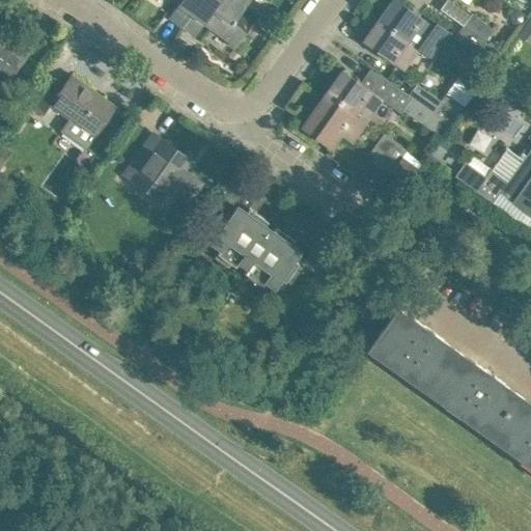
[(183,26),(200,0),(172,0),(178,4),(169,17),(183,26)]
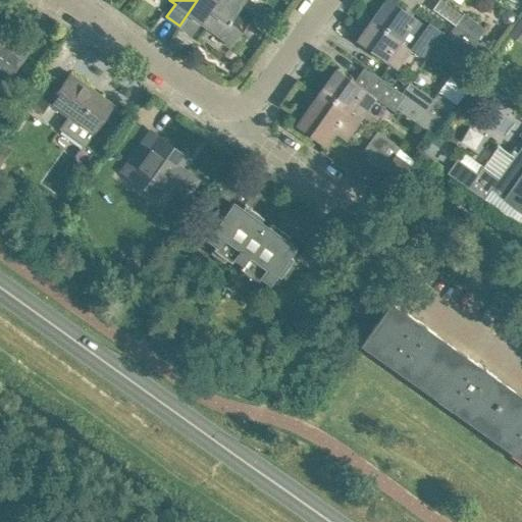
[(243,5),(246,0),(197,0),(179,25),(192,36),(201,22),(225,40),(224,42),(231,48),(255,14),(243,5)]
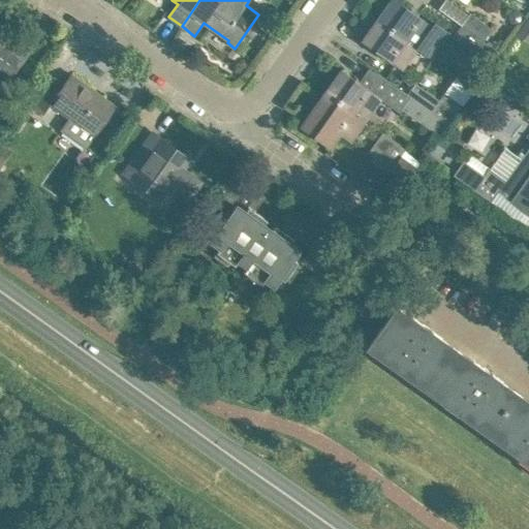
[(394,0),(379,21),(416,48),(431,58),(449,33),(435,23),(433,26),(395,0),(394,0)]
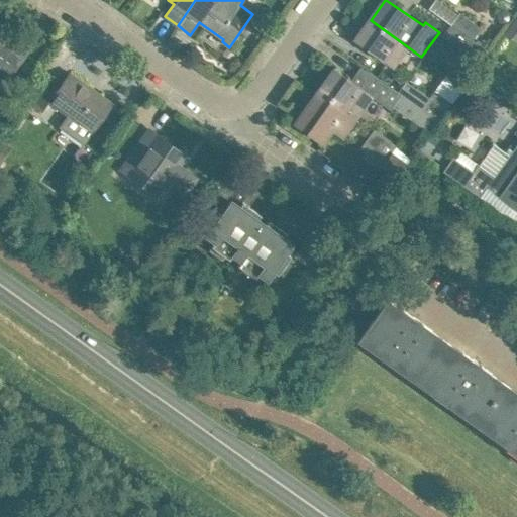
[(459,14),(451,24),(472,38),(480,28),(459,14)]
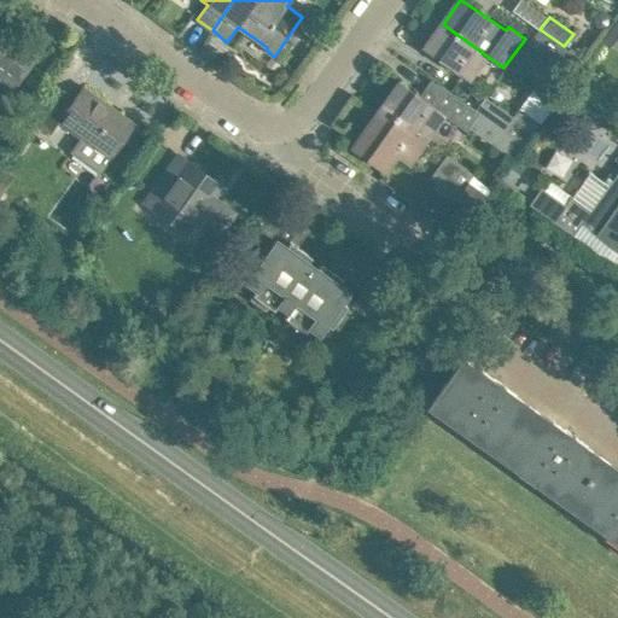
[(487,56),(443,24),(426,48),(423,47),(423,48),(442,62),(468,82),(487,56)]
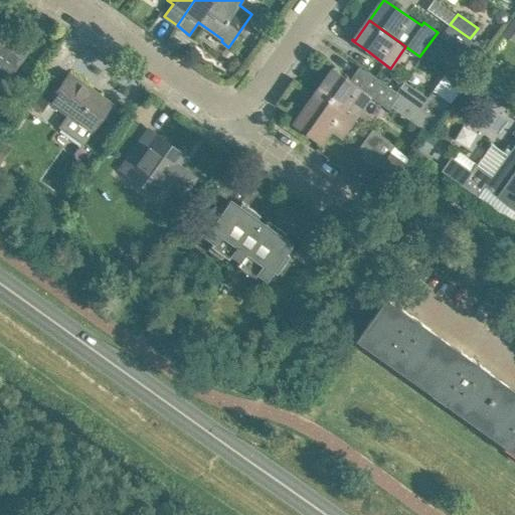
[(0,64),(11,72),(31,45),(0,22),(0,64)]
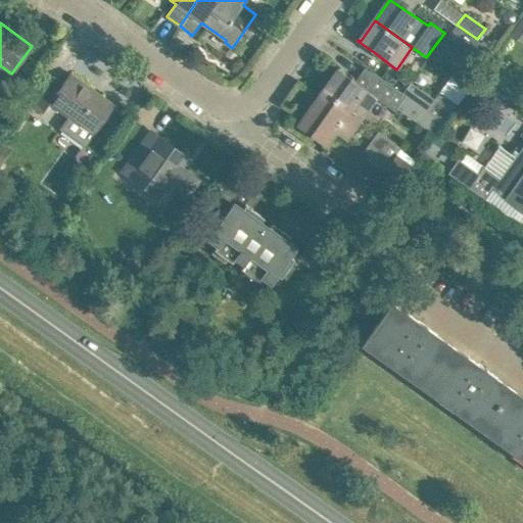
[(449,36),(448,37),(469,52),(466,56),(467,56),(483,68),(494,51),(478,40),(477,39),(457,25),(449,36)]
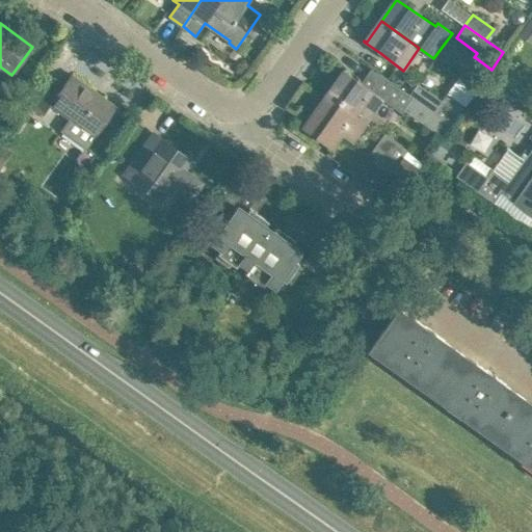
[(345,73),(330,94),(369,121),(382,101),(400,114),(403,111),(441,136),(449,124),(409,96),(371,69),(371,70),(379,75),(369,88),(343,70),(342,71),(345,73)]
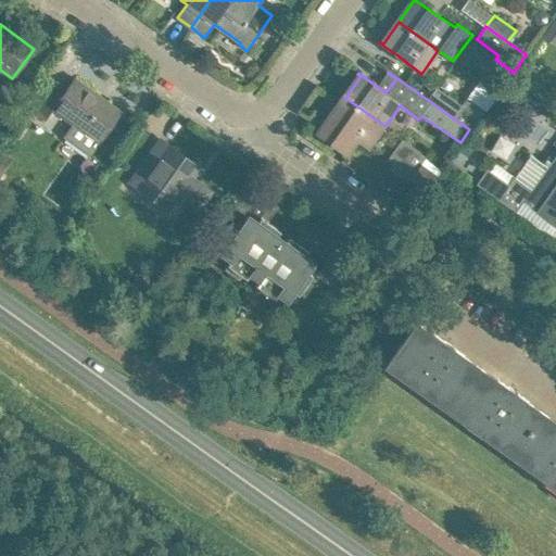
[(67,88),(58,80),(47,73),(23,106),(43,121),(52,111),(72,125),(63,138),(88,156),(98,143),(109,129),(122,111),(121,111),(119,112),(105,102),(106,101),(75,78),(67,88)]
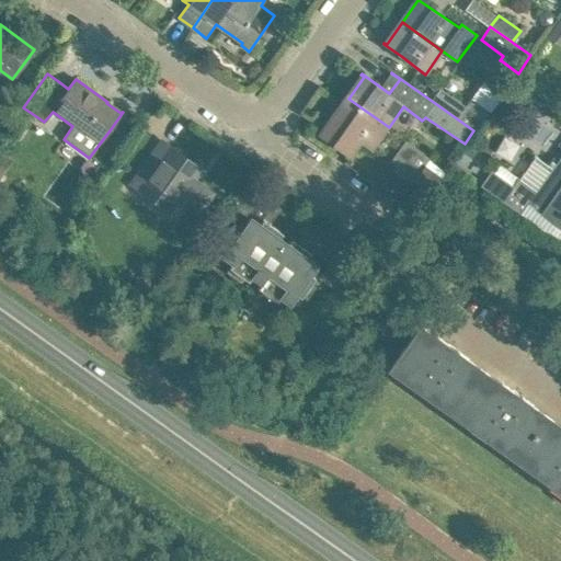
[(483,82),(465,107),(439,89),(432,101),(473,130),(500,94),(483,82)]
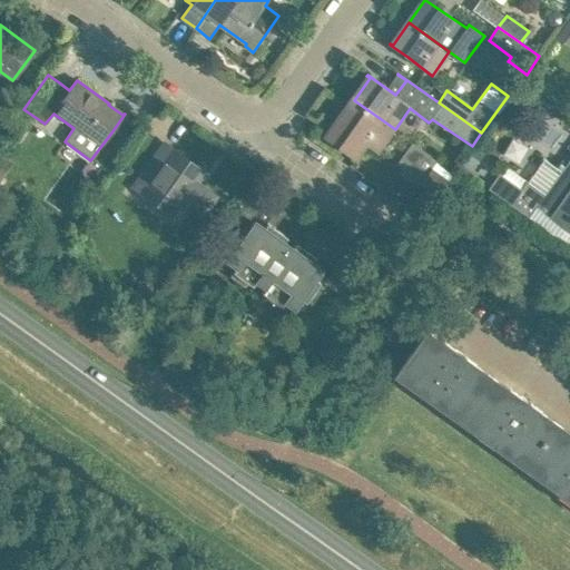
[(395,129),(354,100),(337,123),(334,120),(324,136),(355,159),(366,145),(377,154),(395,129)]
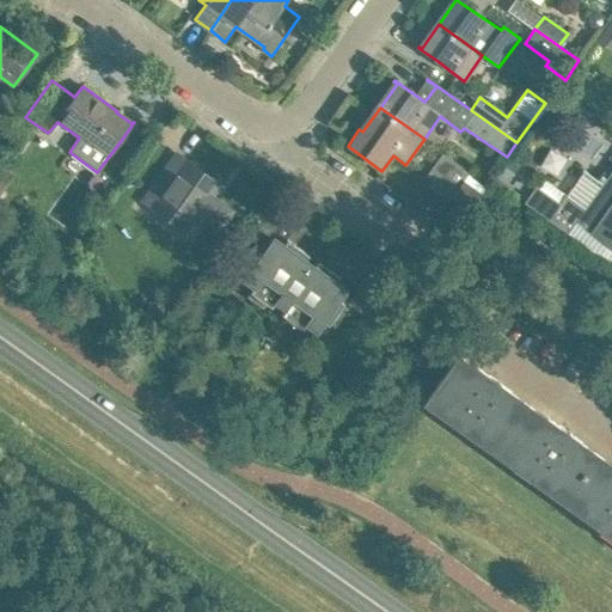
[(195,214),(209,222),(221,232),(236,213),(209,194),(218,183),(176,153),(141,201),(183,231),(195,214)]
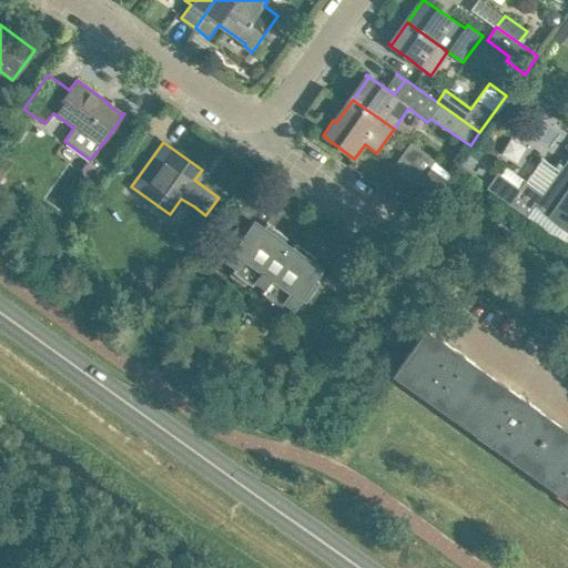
[(397,172),(416,186),(419,183),(430,168),(436,161),(412,142),(396,163),(402,166),(397,172)]
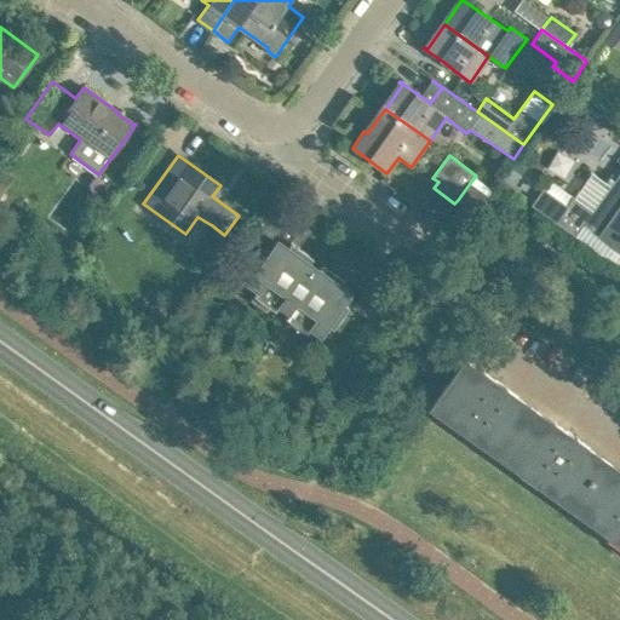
[(619,171),(602,197),(602,199),(592,212),(573,197),(567,206),(543,189),(530,206),(578,240),(586,228),(619,251),(619,171)]
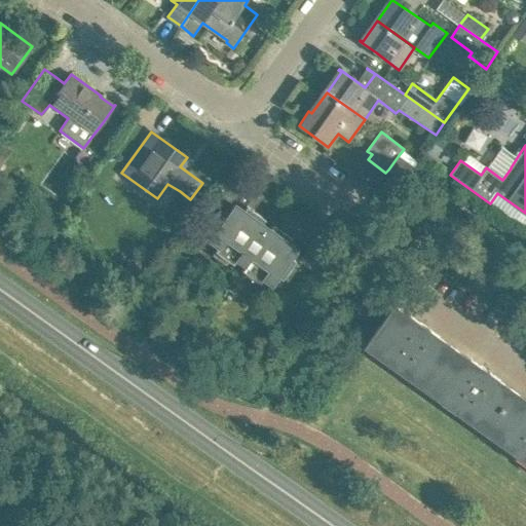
[(404,181),(415,166),(399,155),(388,170),(404,181)]
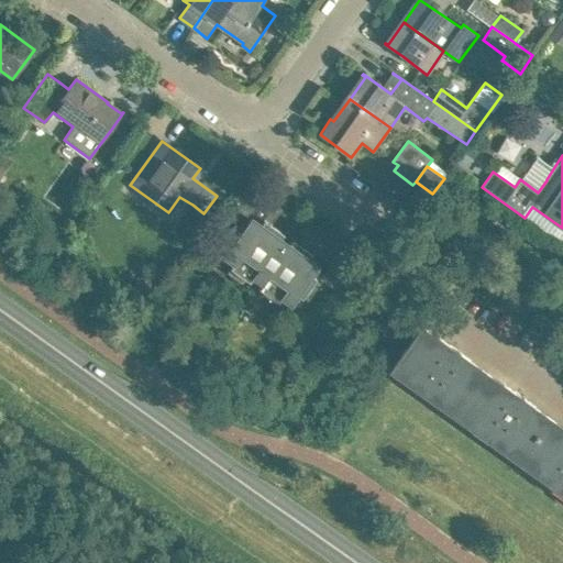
[(229,203),(246,217),(262,195),(244,181),(229,203)]
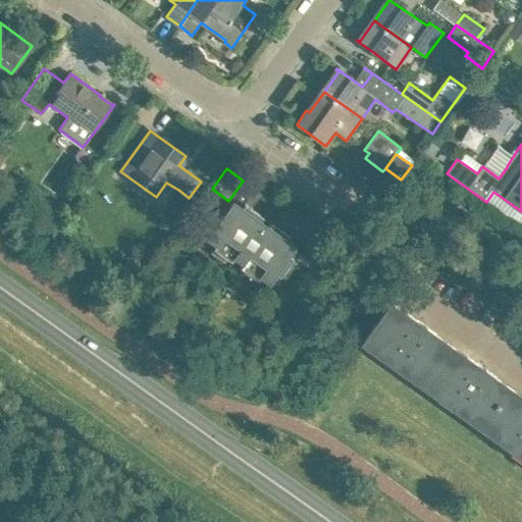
[(212,249),(236,265),(264,224),(261,222),(264,217),(246,204),(242,209),(233,203),(227,211),(222,207),(209,225),(214,229),(209,237),(216,243),(212,249)]
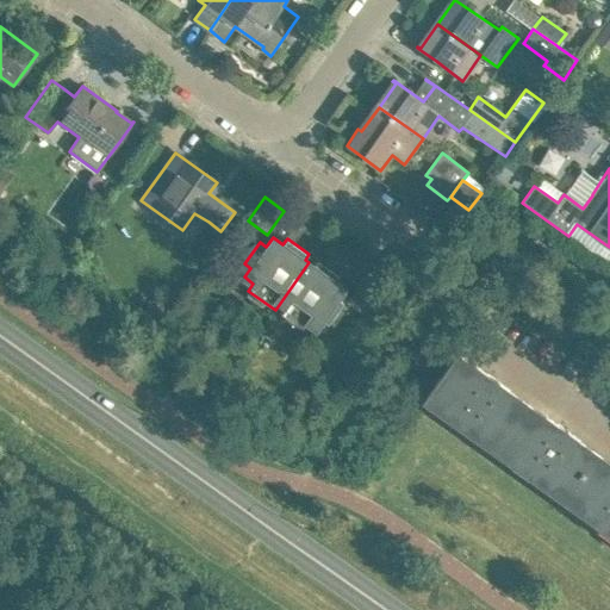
[(312,266),(309,262),(275,310),(302,328),(305,322),(316,329),(322,319),(328,324),(343,303),(338,298),(340,296),(344,288),(335,281),(340,275),(317,260),(312,266)]
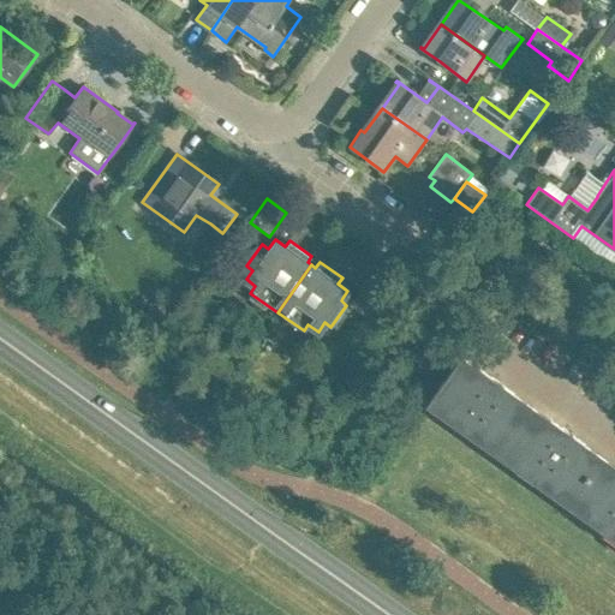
[(356,281),(347,291),(342,298),(368,317),(381,299),(356,281)]
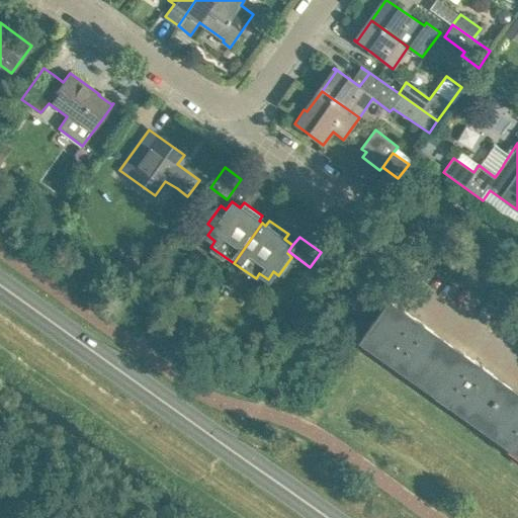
[(276,293),(266,308),(275,315),(285,299),(276,293)]
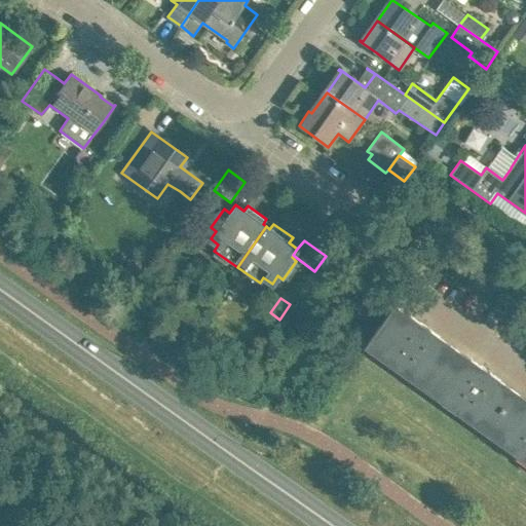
[(425,388),(454,348),(429,330),(429,329),(420,322),(419,323),(393,304),(364,345),(425,388)]
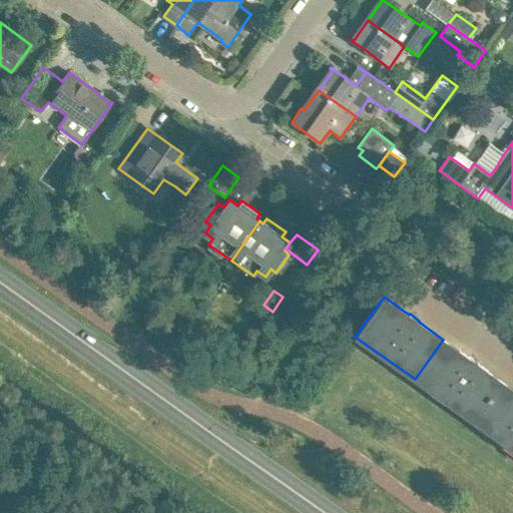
[(468,357),(443,340),(415,379),(473,421),(502,381),(477,364),(478,363),(469,356),(468,357)]
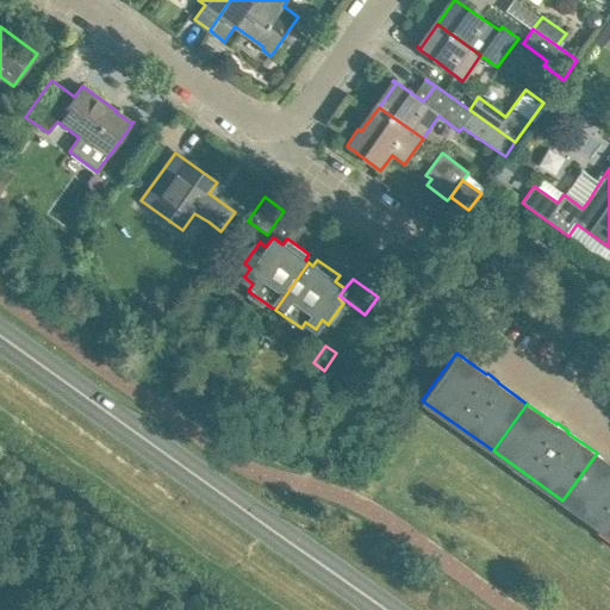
[(609,462),(597,453),(562,500),(609,534),(609,462)]
